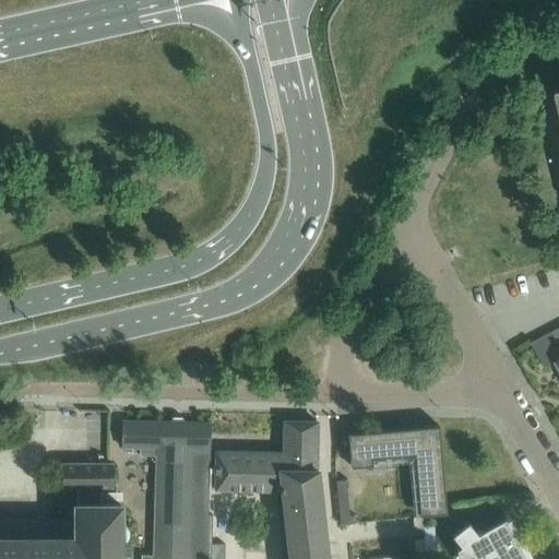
[(558,343),(552,331),(531,342),(544,367),(556,361),(558,366),(558,343)]
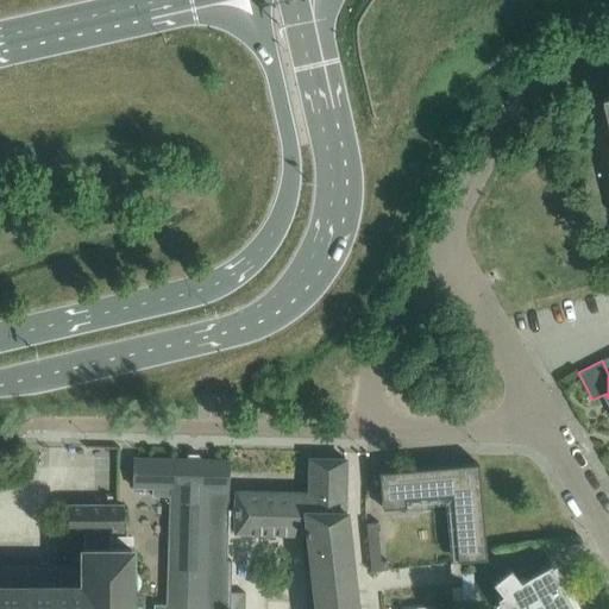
[(225,559),(228,459),(132,458),(132,487),(162,488),(161,496),(169,496),(167,604),(154,604),(152,608),(181,608),(182,608),(188,608),(244,608),(245,591),(231,591),(231,559),(225,559)]
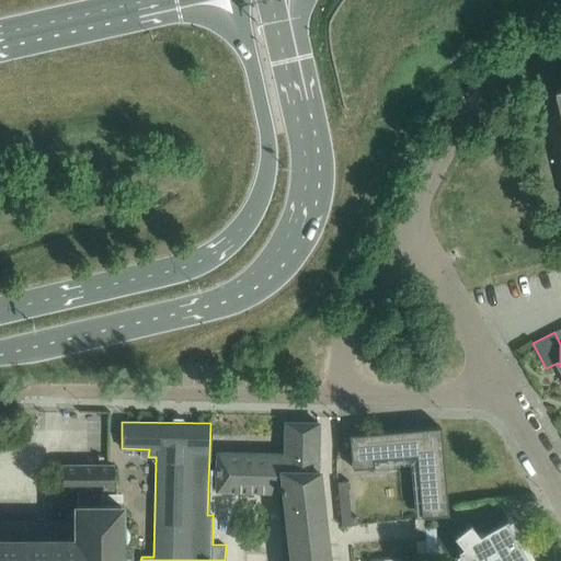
[(215,450),(214,490),(237,491),(281,492),(287,547),(289,560),(329,560),(318,470),(316,470),(317,422),(285,422),(284,422),(283,453),(215,450)]
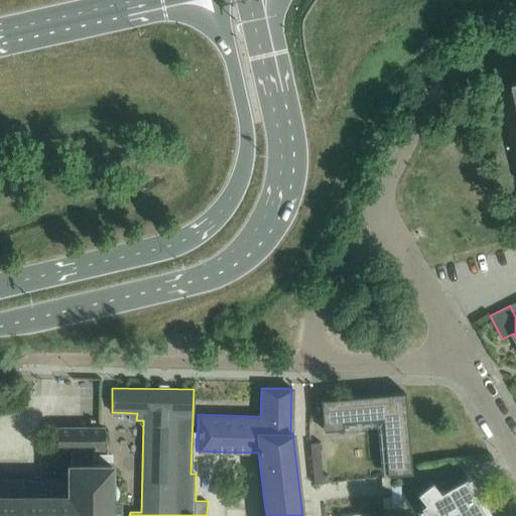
[(390,474),(390,475),(412,473),(405,392),(320,399),(324,430),(348,428),(347,421),(385,418),(390,474)]
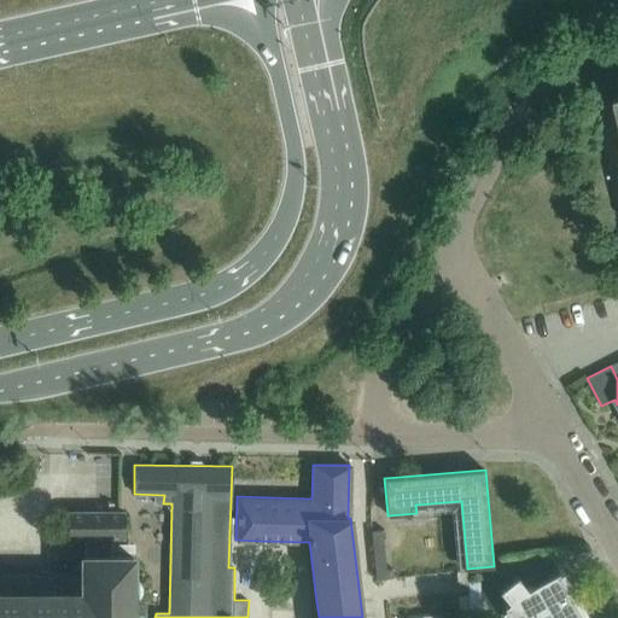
[(0,617),(144,617),(139,613),(135,612),(130,612),(130,593),(134,593),(138,592),(139,589),(139,586),(138,582),(134,581),(130,581),(130,557),(111,557),(111,537),(124,537),(124,509),(117,509),(68,511),(68,537),(83,537),(83,557),(81,557),(81,575),(0,573),(0,617)]
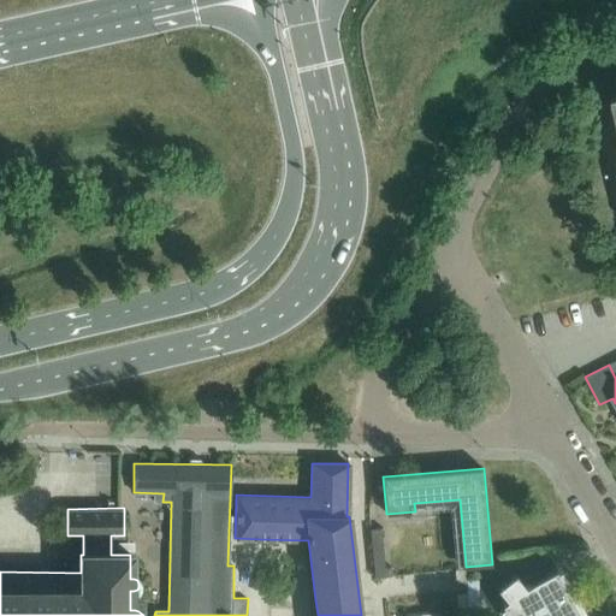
[(383,528),(371,529),(371,538),(384,537),(383,528)]
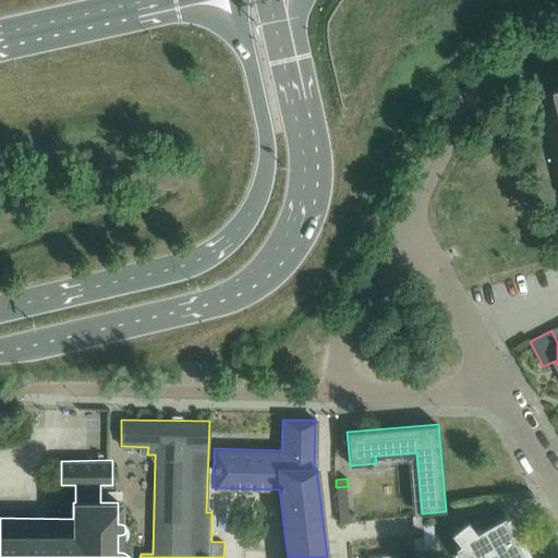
[(354,513),(339,514),(340,523),(355,521),(354,513)]
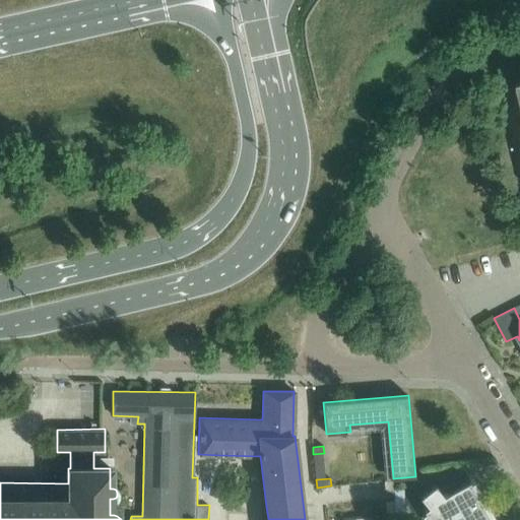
[(428,506),(424,510),(431,519),(491,519),(469,480),(447,493),(443,495),(435,484),(419,497),(420,498),(420,497),(428,506)]
